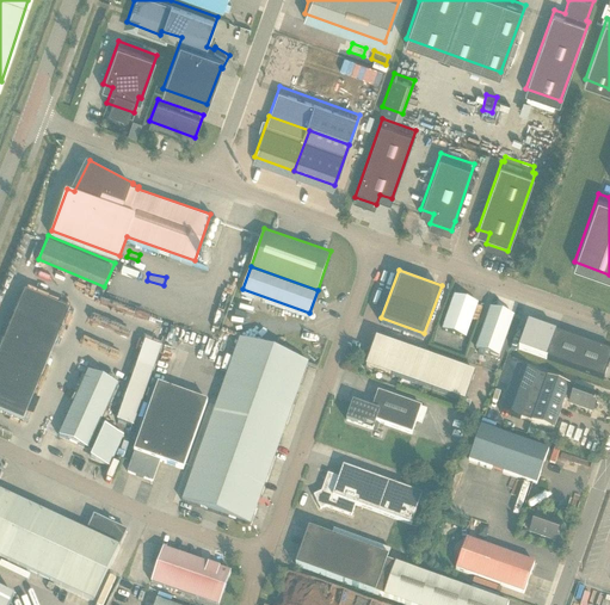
[(25,286),(0,347),(0,406),(24,417),(71,306),(25,286)]
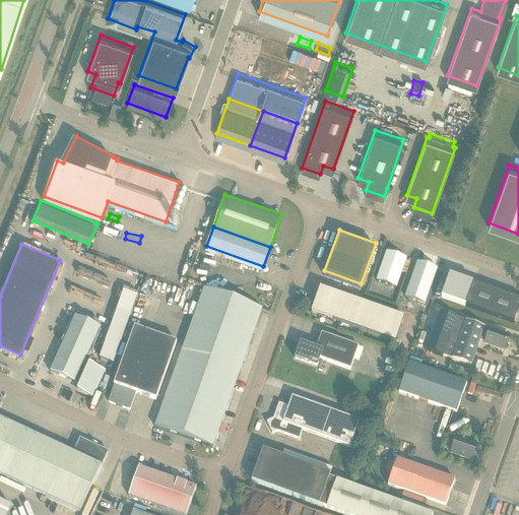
[(377,276),(397,282),(407,254),(388,247),(377,276)]
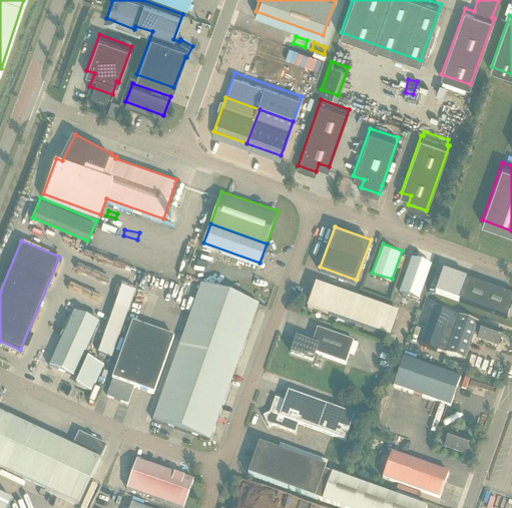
[(420,295),(432,261),(413,255),(401,289),(420,295)]
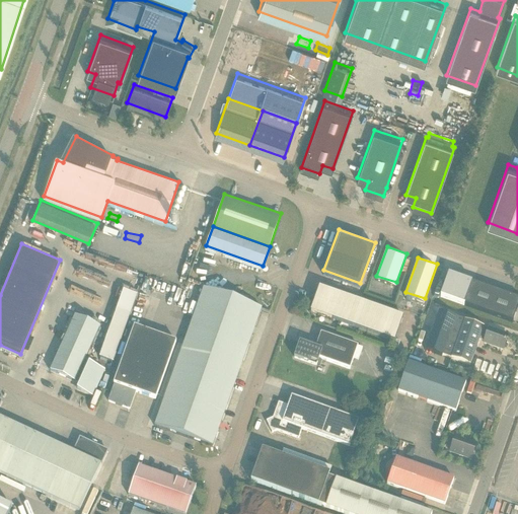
[(473,277),(449,269),(441,291),(464,300),(473,277)]
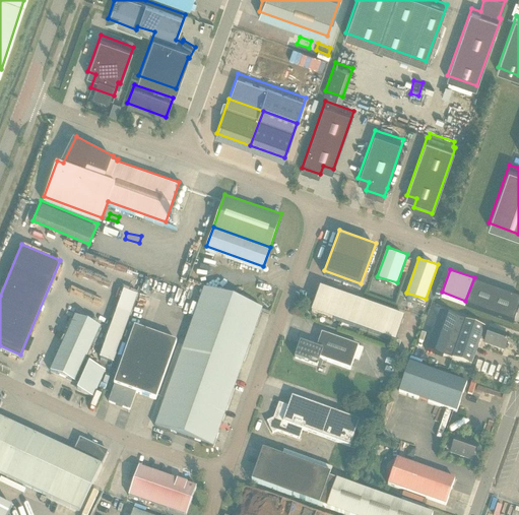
[(518,294),(474,277),(465,301),(514,318),(518,308),(518,294)]
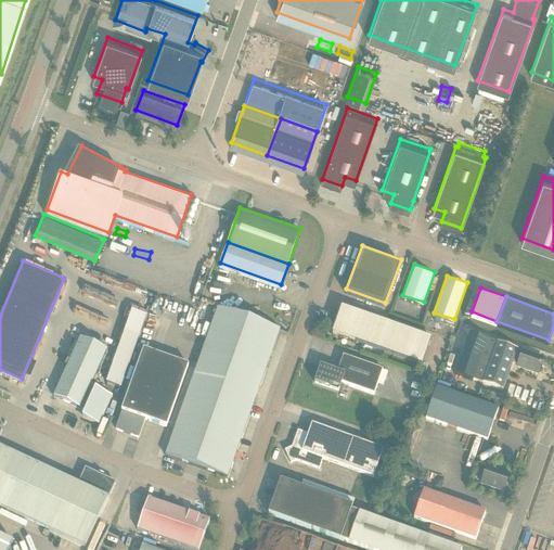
[(281,324),(218,303),(166,450),(228,473),(281,324)]
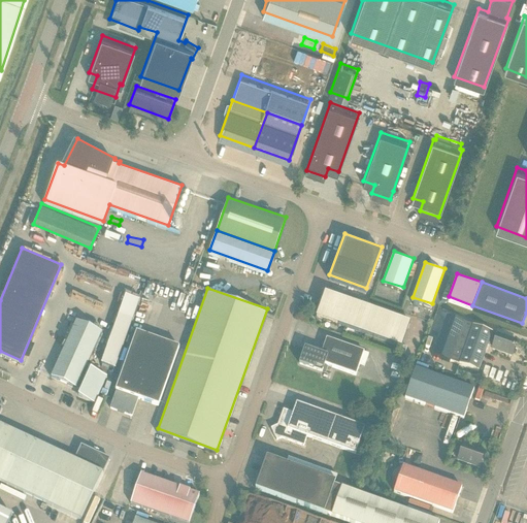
[(318,313),(402,342),(410,318),(326,288),(318,313)]
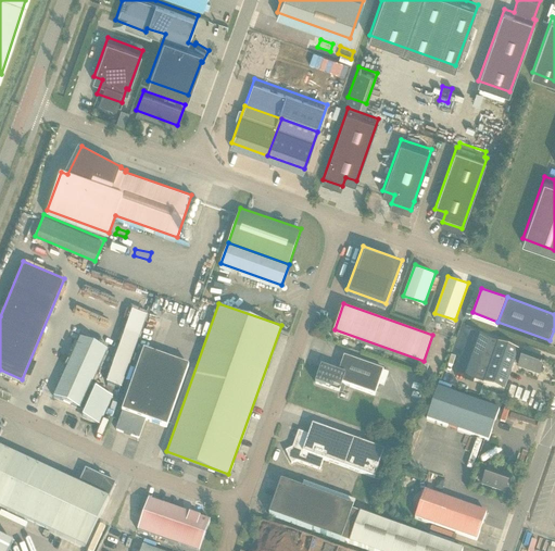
[(133,307),(108,377),(122,383),(148,312),(133,307)]
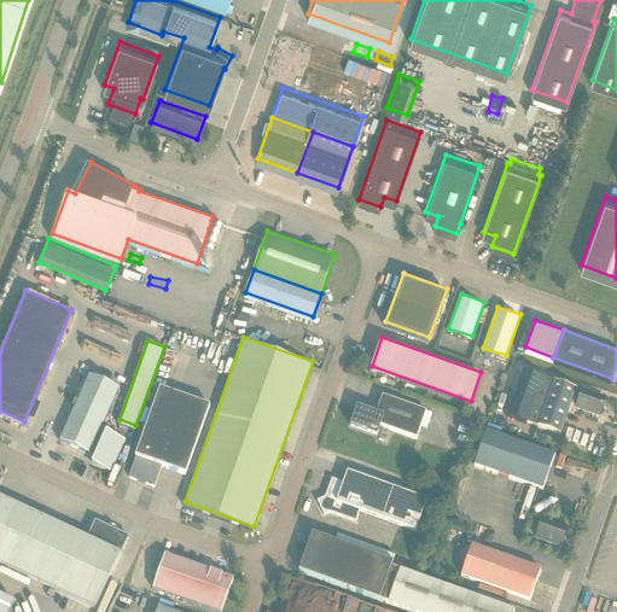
[(523,365),(506,411),(527,418),(543,372),(523,365)]
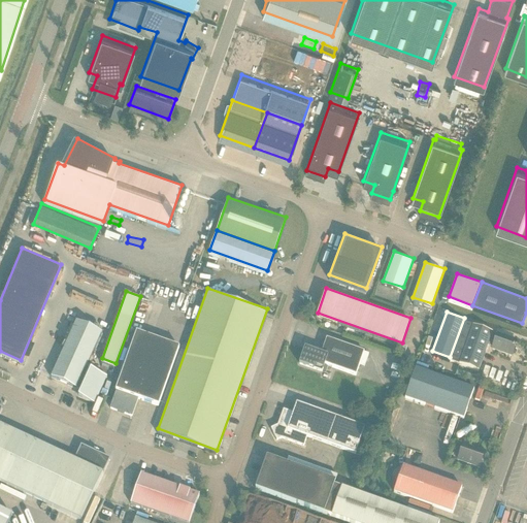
[(87,362),(102,328),(77,317),(52,372),(77,384),(77,383),(83,385),(79,392),(95,399),(107,371),(87,362)]
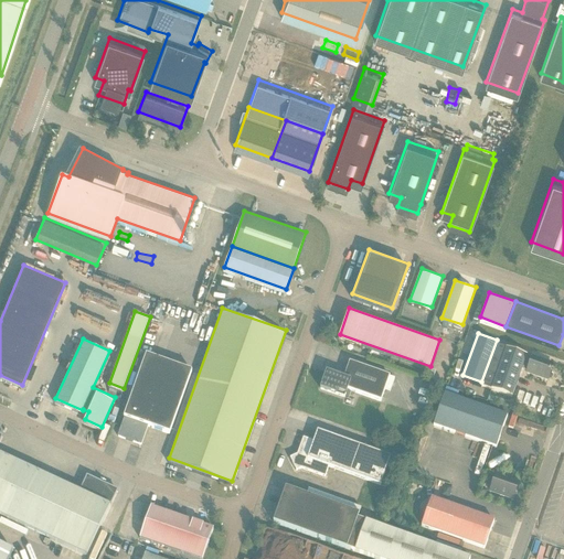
[(497,340),(481,382),(512,393),(522,365),(528,367),(527,369),(547,377),(553,361),(533,353),(533,354),(528,352),(528,351),(497,340)]
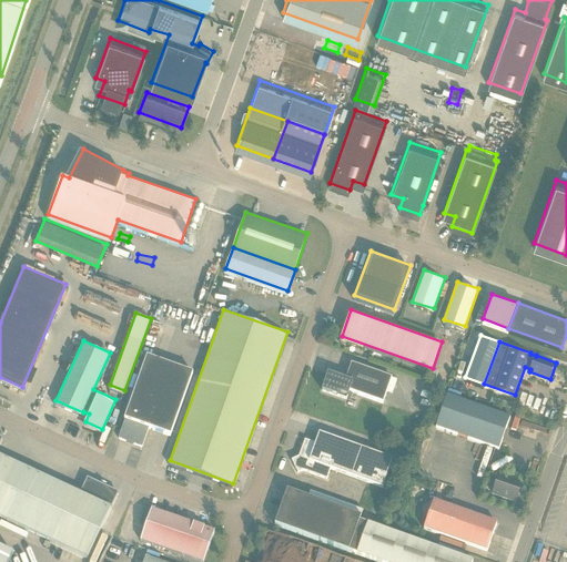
[(171,431),(194,368),(148,351),(125,415),(127,415),(120,433),(142,442),(149,423),(171,431)]
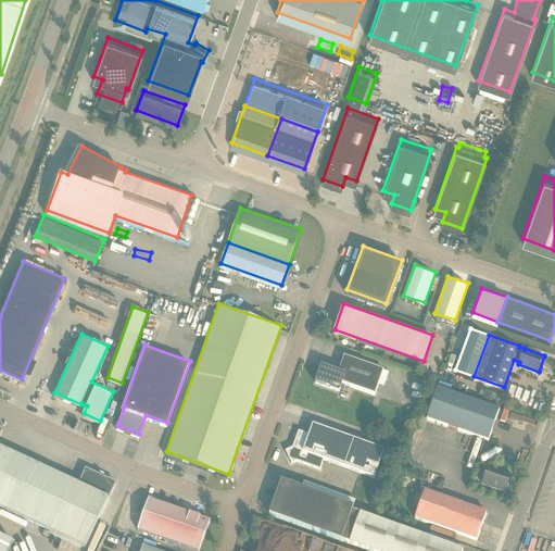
[(339,367),(323,362),(316,378),(340,387),(343,378),(376,390),(385,366),(345,352),(339,367)]
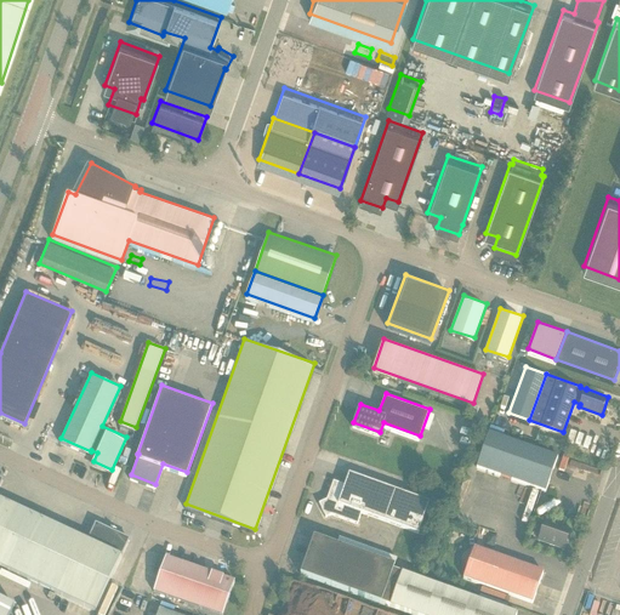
[(558,451),(489,427),(478,462),(546,487),(558,451)]
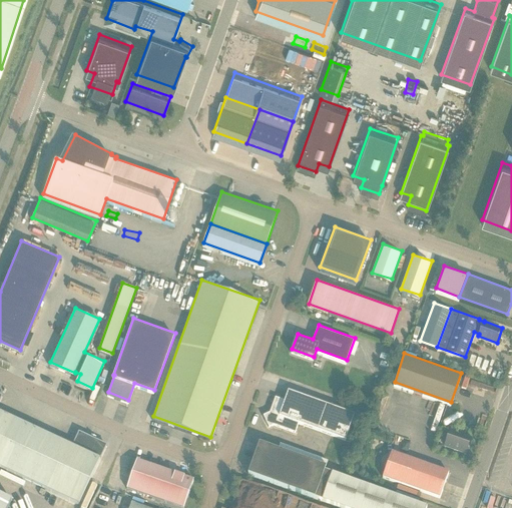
[(376,355),(374,360),(383,363),(385,358),(376,355)]
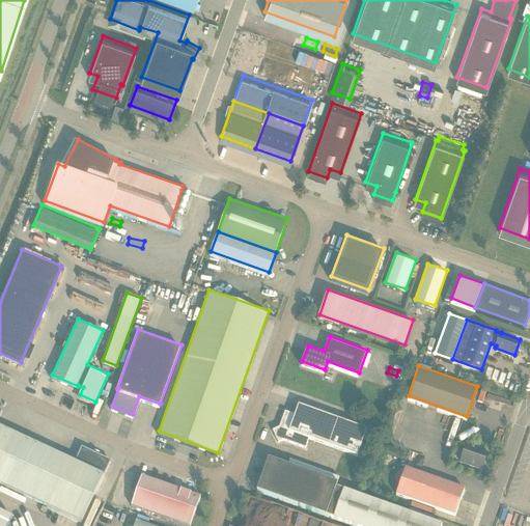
[(309,434),(330,441),(359,451),(368,425),(299,400),(296,411),(285,407),(280,422),(273,426),(279,438),(284,436),(306,444),(309,434)]
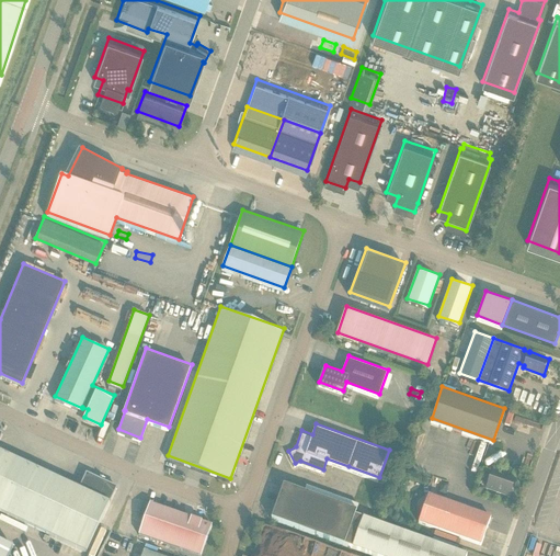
[(0,508),(14,514),(37,464),(0,446),(0,434),(2,430),(0,428),(0,508)]
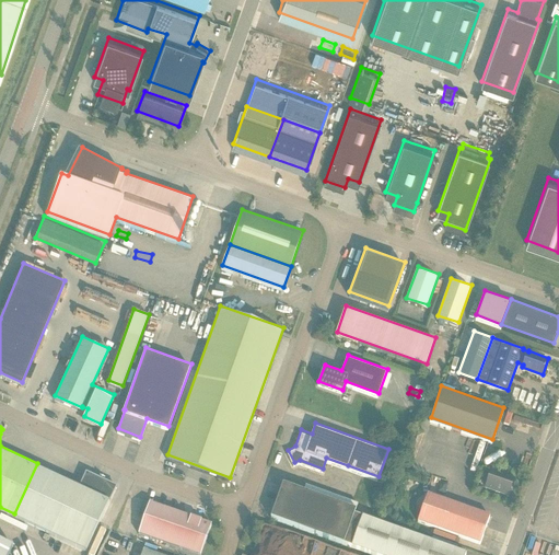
[(37,463),(14,513),(86,547),(117,482),(86,469),(80,483),(37,463)]
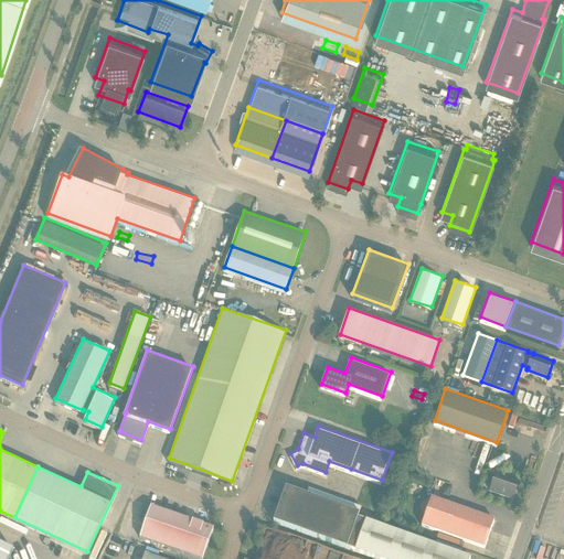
[(519,477),(497,470),(491,486),(513,494),(519,477)]
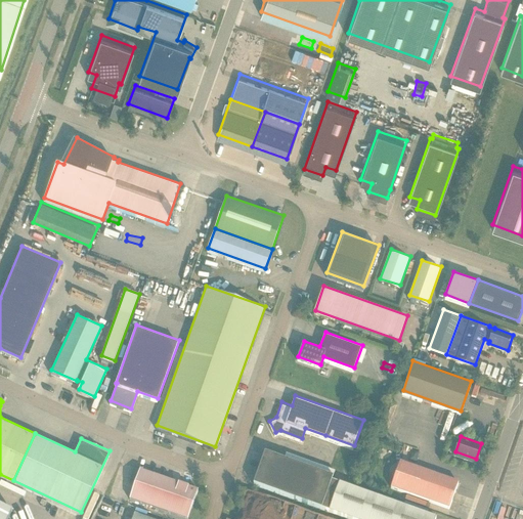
[(322,505),(333,477),(334,473),(336,468),(287,450),(285,456),(265,448),(254,480),(322,505)]
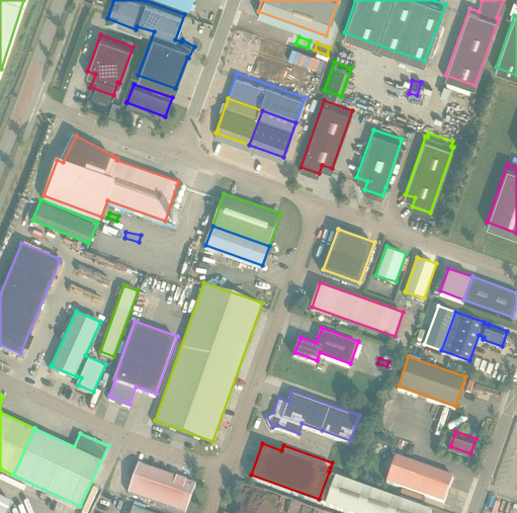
[(386,478),(444,499),(453,474),(396,452),(386,478)]
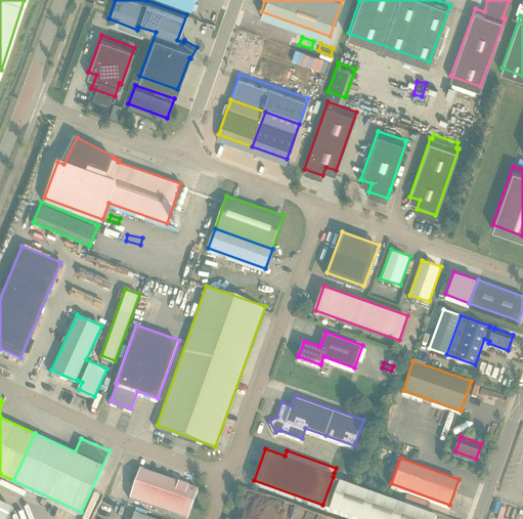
[(160,505),(170,476),(140,466),(130,495),(160,505)]
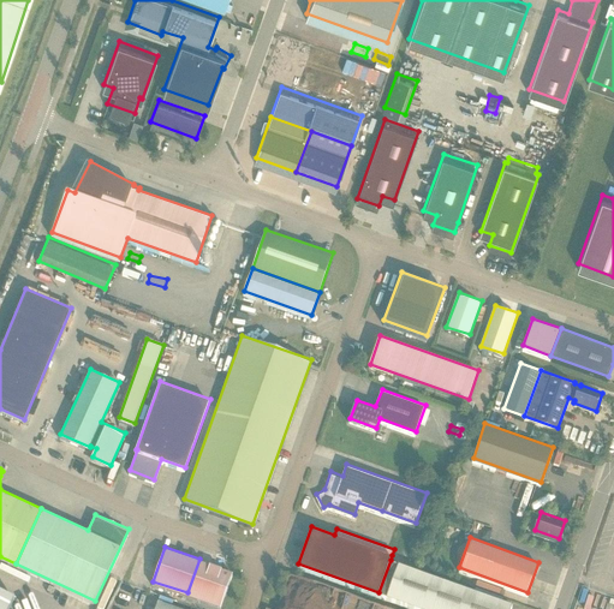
[(233,571),(200,559),(188,592),(221,604),(233,571)]
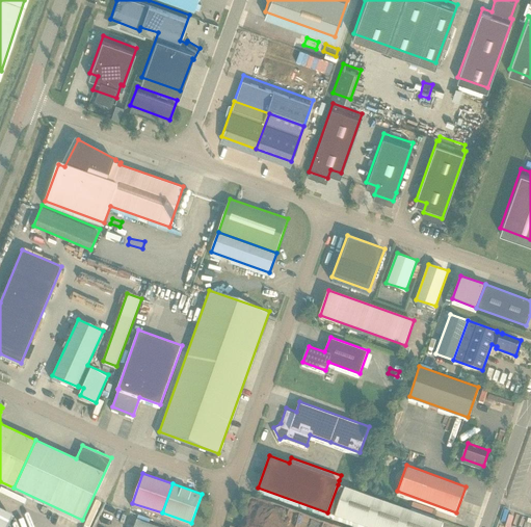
[(441,526),(443,523),(338,484),(327,512),(367,526),(441,526)]
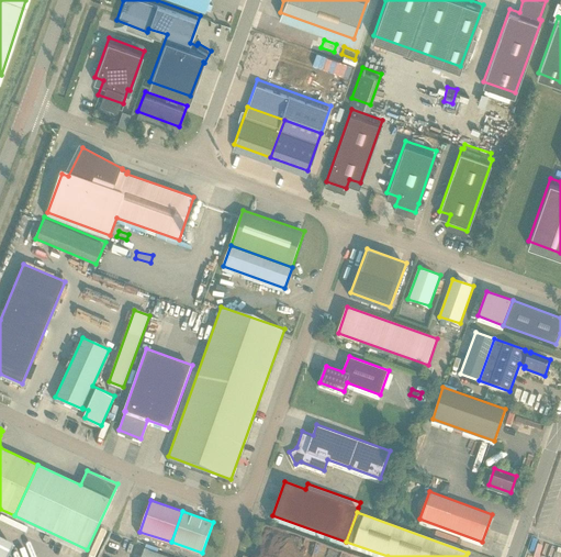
[(0,556),(7,556),(13,544),(0,537),(0,556)]
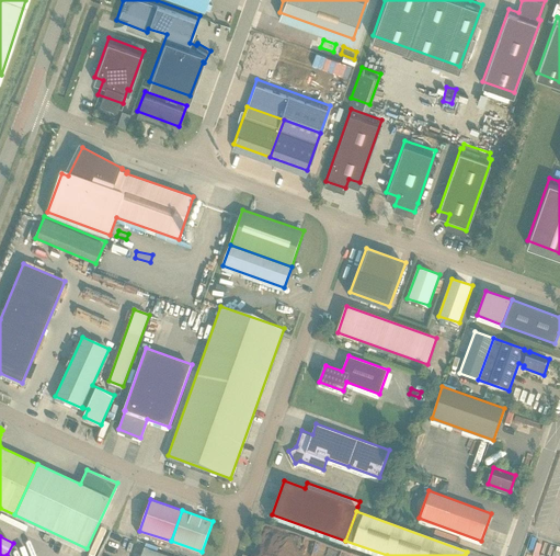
[(173,555),(145,546),(140,555),(173,555)]
